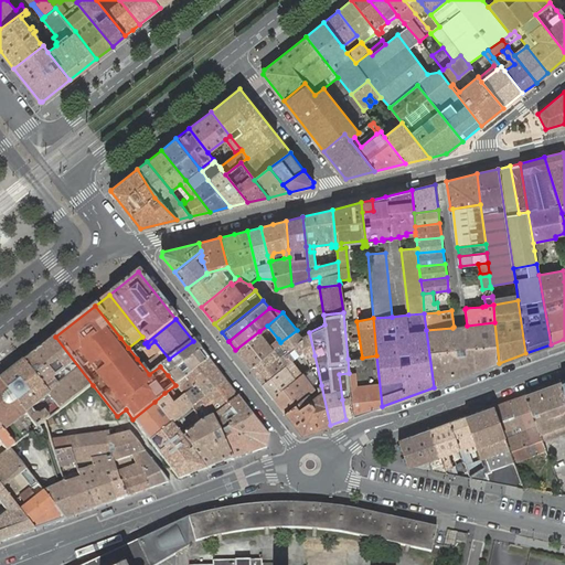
[(467,326),(462,326),(466,348),(470,368),(471,373),(499,363),(494,322),(467,326)]
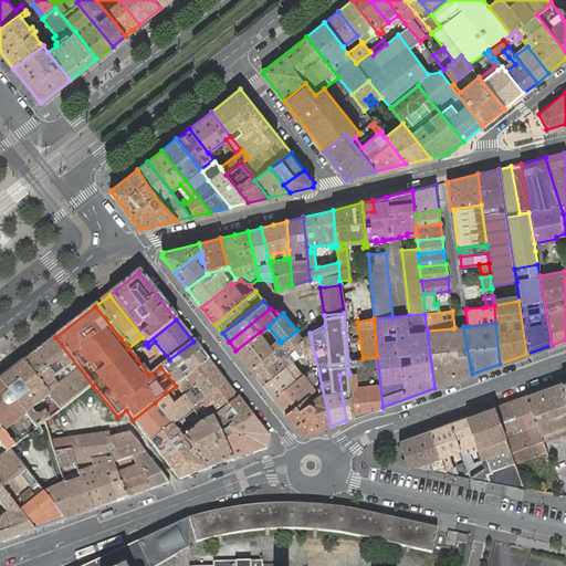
[(459,327),(454,327),(453,328),(457,349),(454,349),(456,357),(457,370),(461,378),(462,377),(465,376),(471,375),(472,374),(471,368),(467,348),(463,326),(459,327)]
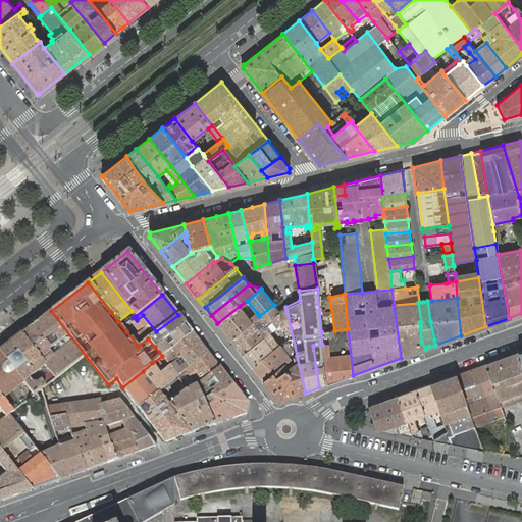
[(418,303),(394,305),(401,358),(425,349),(421,342),(418,344),(415,331),(414,323),(419,322),(421,322),(418,303)]
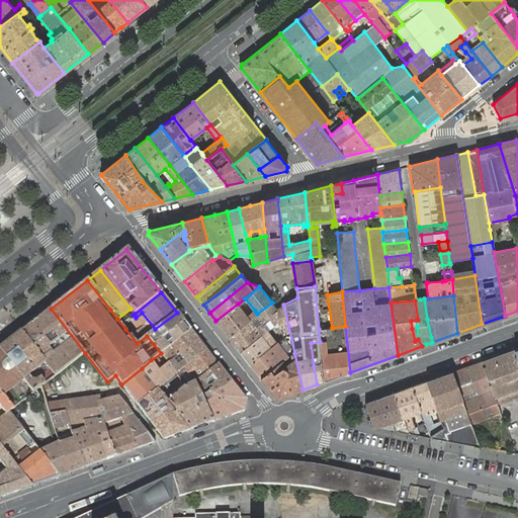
[(274,313),(274,305),(272,303),(257,314),(250,320),(229,337),(234,344),(274,313)]
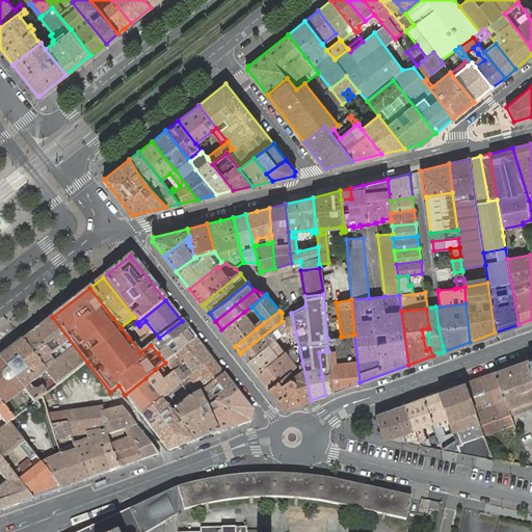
[(221,329),(235,346),(257,328),(255,325),(244,312),(221,329)]
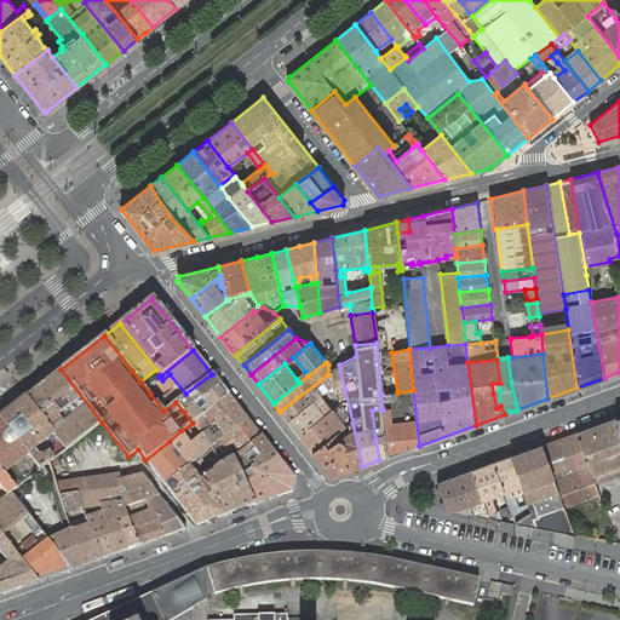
[(332,385),(331,369),(328,365),(328,374),(280,412),(287,422),(313,401),(332,385)]
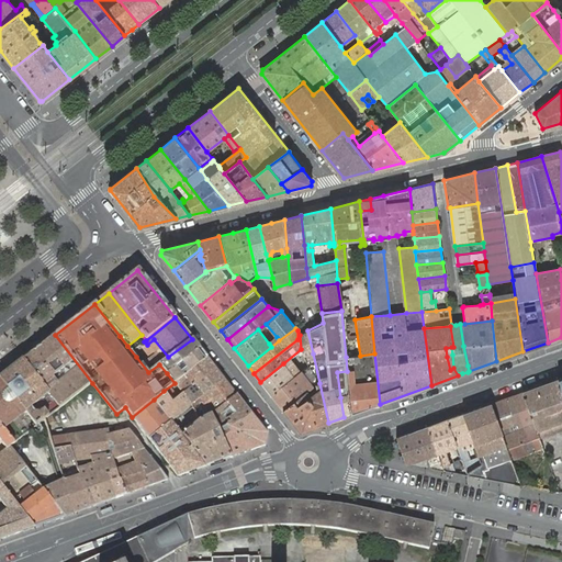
[(313,353),(307,330),(301,334),(300,335),(301,349),(304,356),(313,353)]
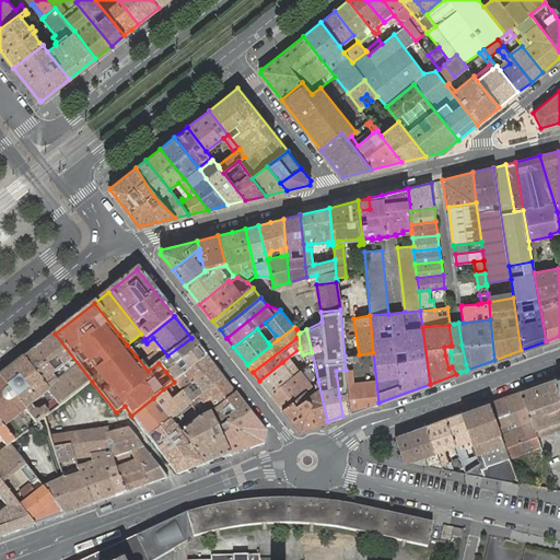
[(92,382),(55,334),(22,359),(59,407),(92,382)]
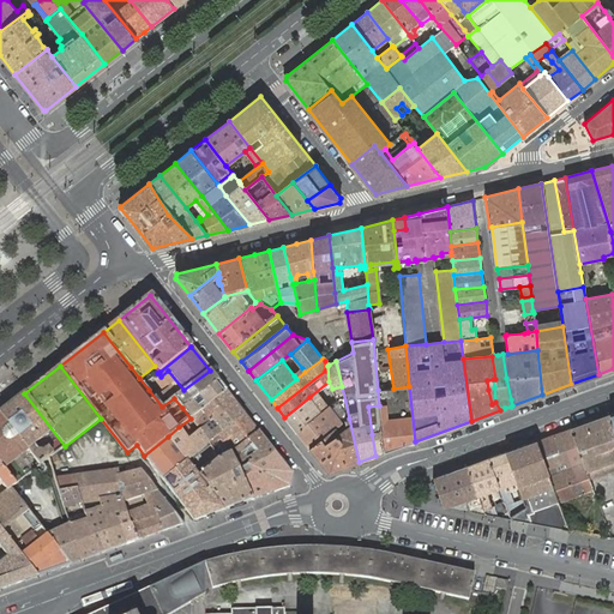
[(294,375),(296,379),(305,372),(302,368),(294,375)]
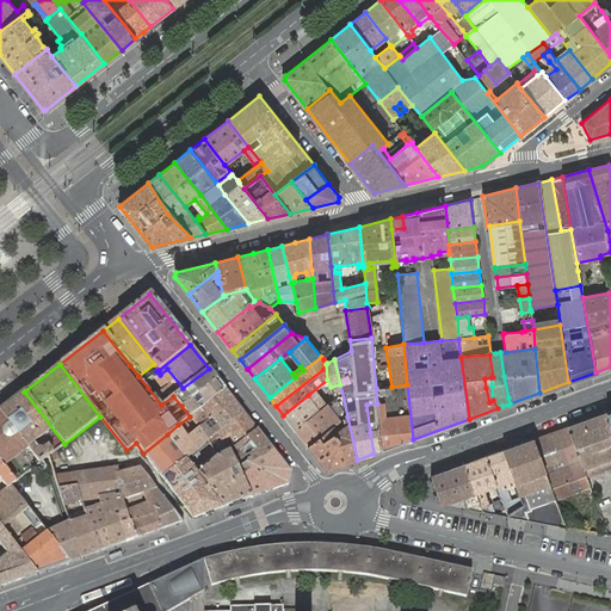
[(176,394),(183,388),(167,369),(160,375),(161,376),(176,394)]
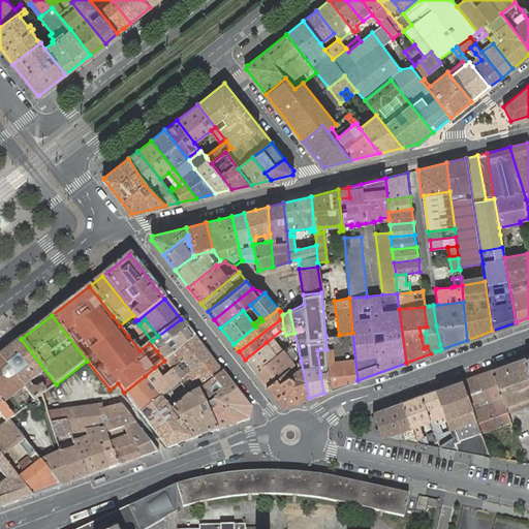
[(187,328),(181,319),(158,336),(152,341),(150,343),(157,351),(187,328)]
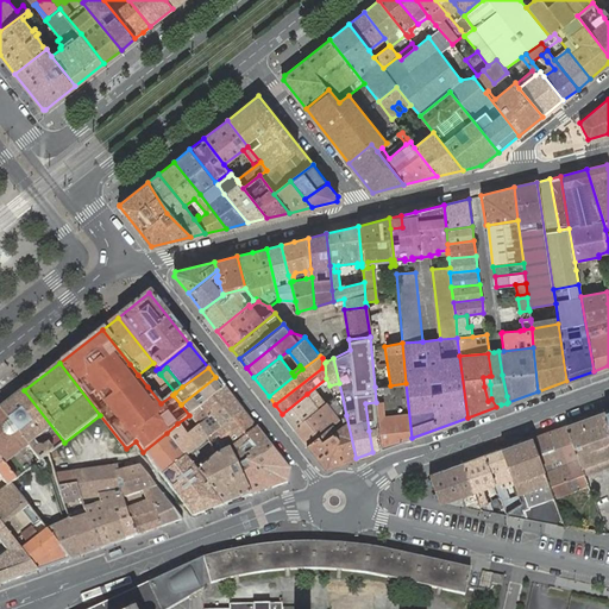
[(148,387),(161,403),(173,395),(175,393),(161,375),(148,387)]
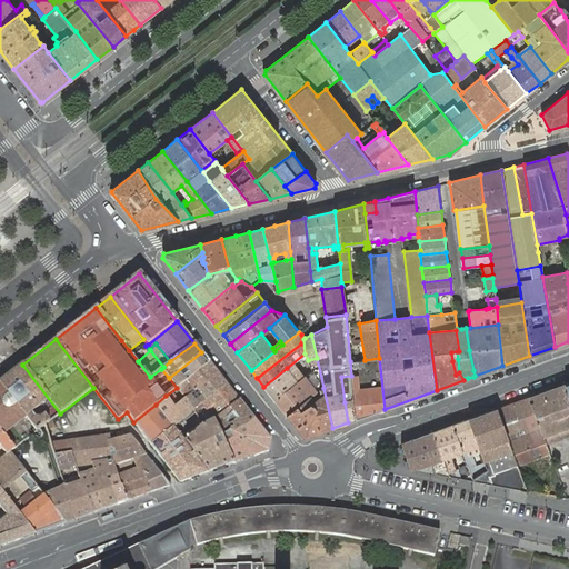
[(209,362),(201,352),(169,378),(177,388),(179,386),(209,362)]
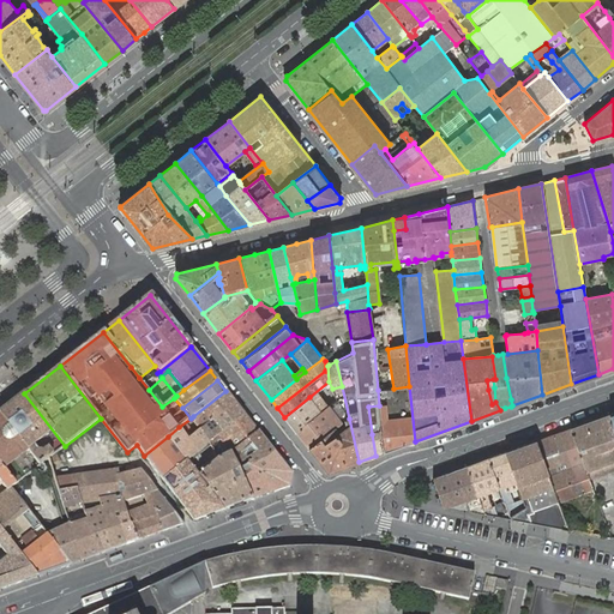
[(393,389),(378,390),(379,405),(384,452),(415,441),(409,386),(393,389)]
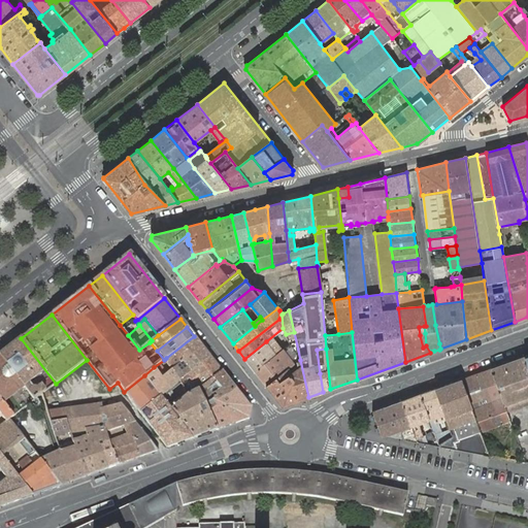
[(202,347),(194,336),(166,358),(170,362),(175,358),(179,364),(202,347)]
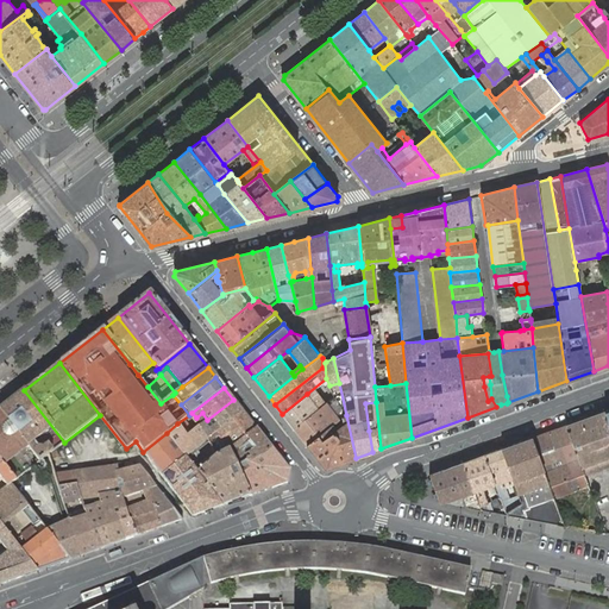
[(39,463),(64,443),(24,390),(5,406),(0,409),(0,412),(27,447),(39,463)]
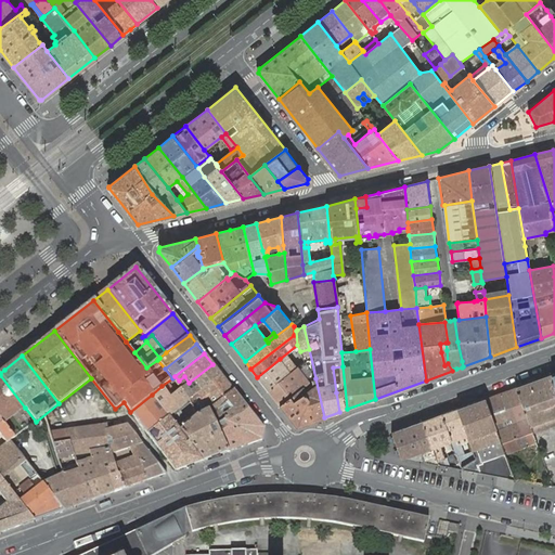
[(257,377),(268,390),(289,372),(280,359),(257,377)]
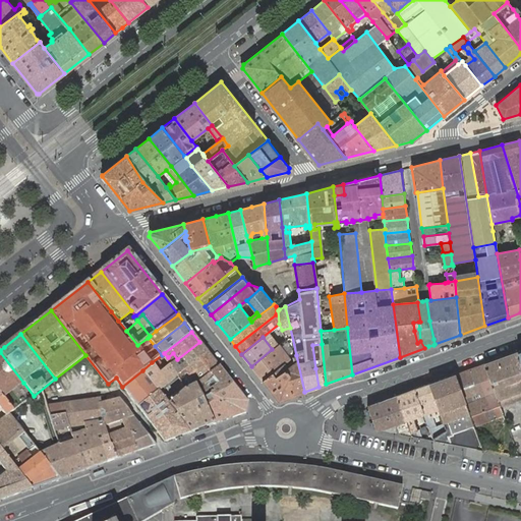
[(208,351),(199,342),(177,359),(170,365),(177,375),(208,351)]
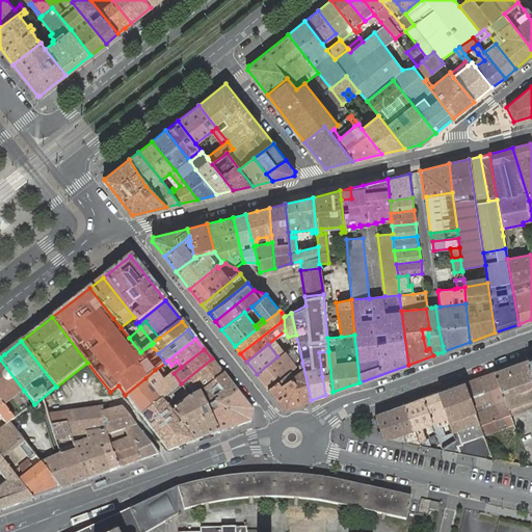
[(257,374),(268,389),(290,371),(296,366),(285,351),(277,356),(257,374)]
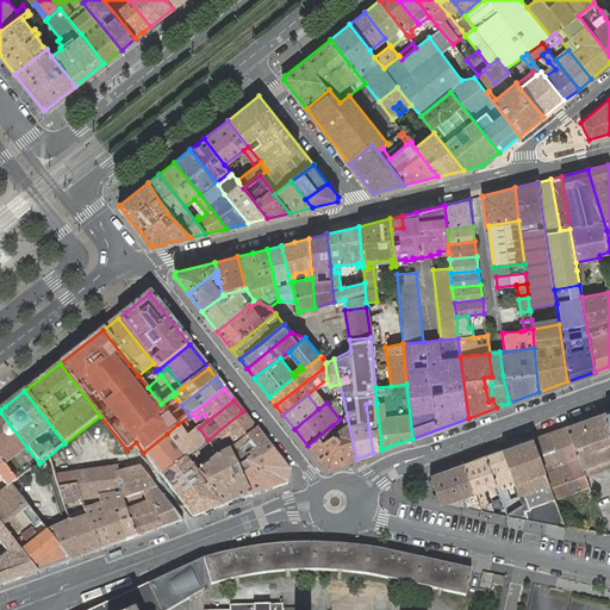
[(373,453),(381,449),(377,403),(366,404),(369,431),(373,453)]
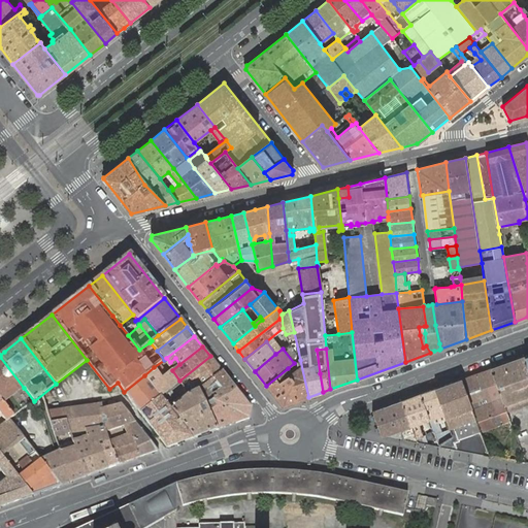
[(222,371),(210,356),(179,381),(185,391),(188,396),(198,390),(222,371)]
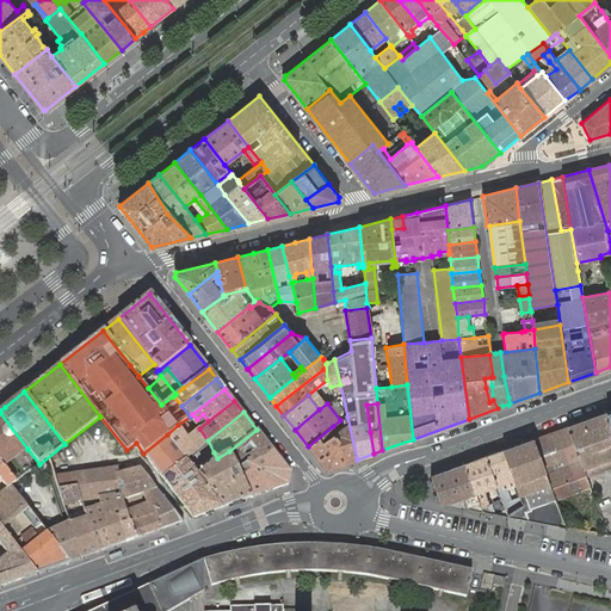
[(0,462),(4,467),(28,449),(0,413),(0,462)]
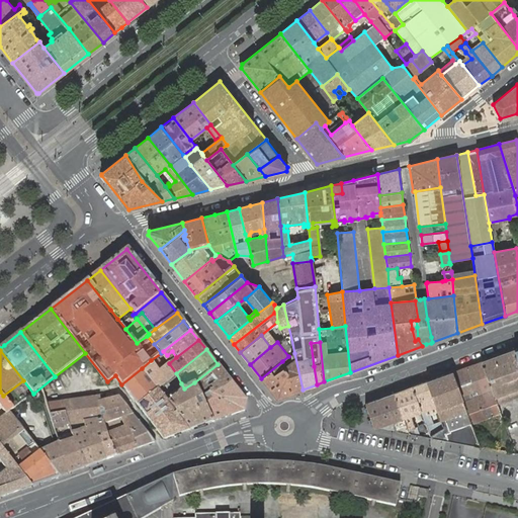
[(517,364),(513,350),(482,361),(500,412),(501,414),(517,407),(517,364)]
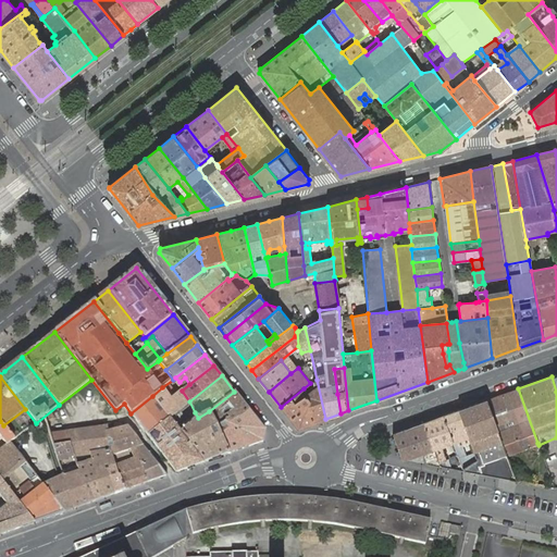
[(298,429),(325,419),(317,380),(312,382),(314,388),(308,393),(304,388),(281,407),(298,429)]
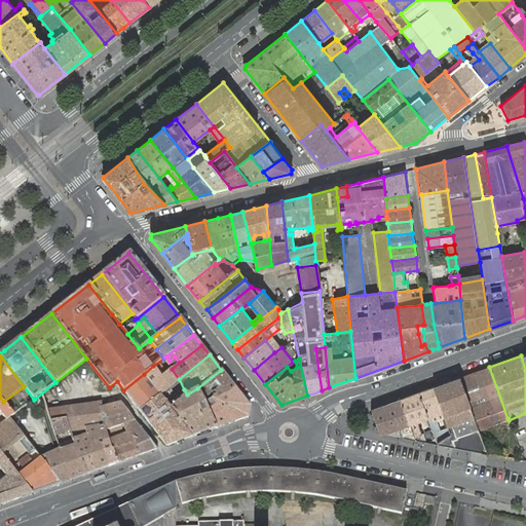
[(161,377),(153,366),(144,374),(160,395),(179,379),(172,369),(161,377)]
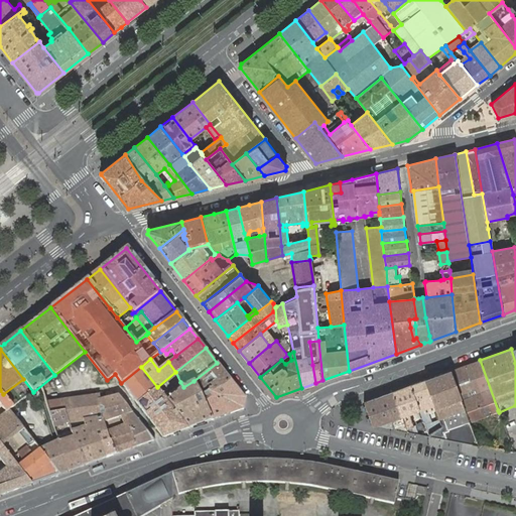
[(480,360),(450,371),(470,421),(485,415),(482,406),(488,404),(492,413),(498,410),(480,360)]
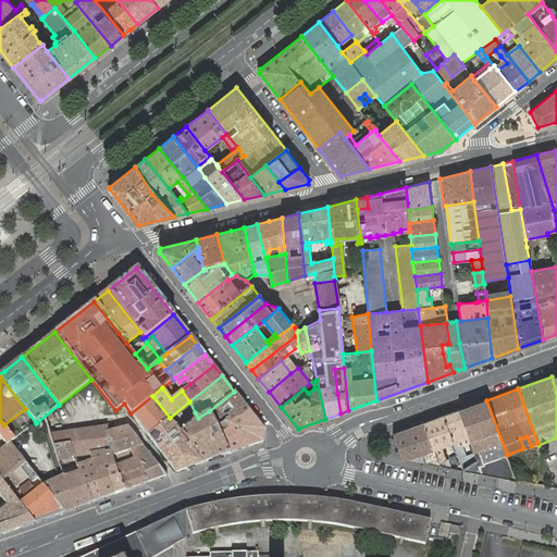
[(248,409),(234,392),(209,411),(215,426),(230,419),(232,422),(248,409)]
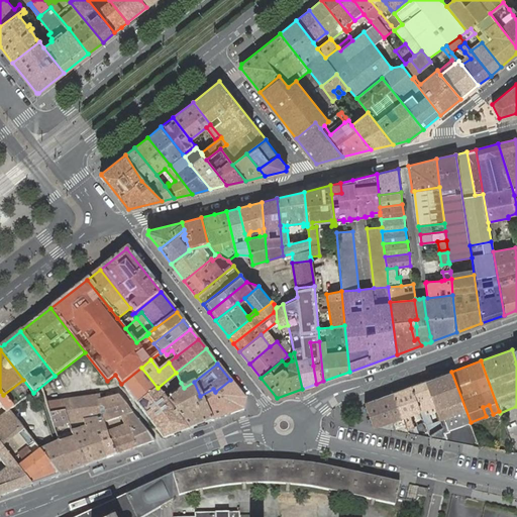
[(158,388),(141,368),(121,384),(137,404),(152,392),(156,396),(161,392),(158,388)]
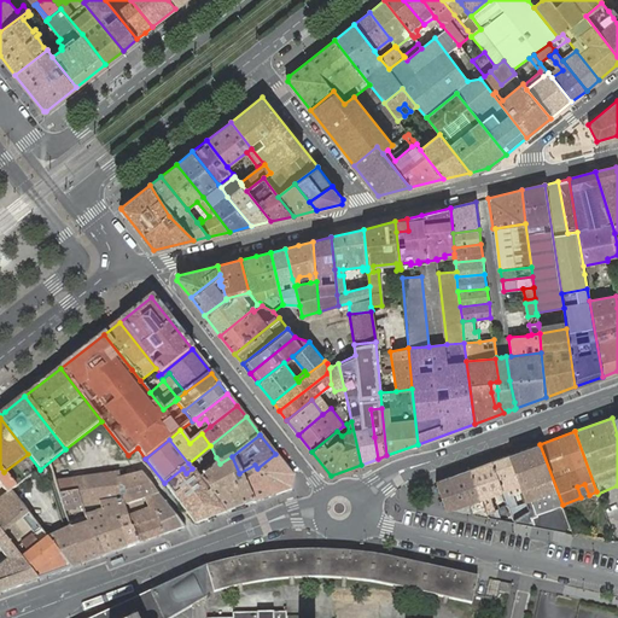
[(513,520),(514,523),(572,534),(563,505),(540,444),(509,455),(520,485),(522,491),(526,503),(529,511),(513,520)]
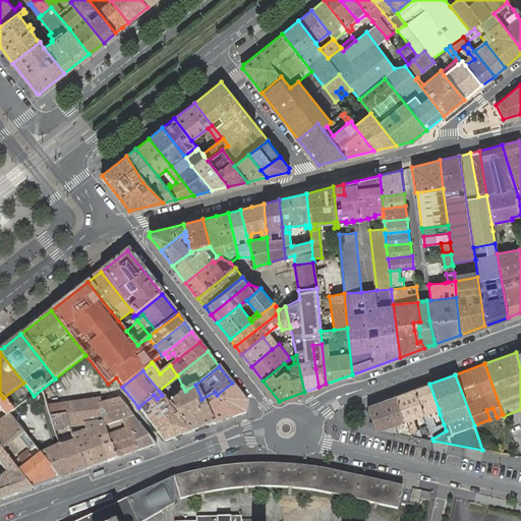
[(247,403),(232,383),(217,395),(215,392),(201,399),(214,424),(246,412),(247,403)]
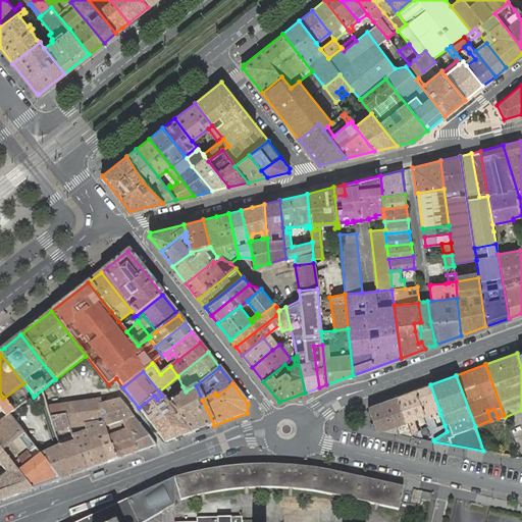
[(430,384),(415,389),(424,415),(426,421),(430,419),(428,414),(439,410),(430,384)]
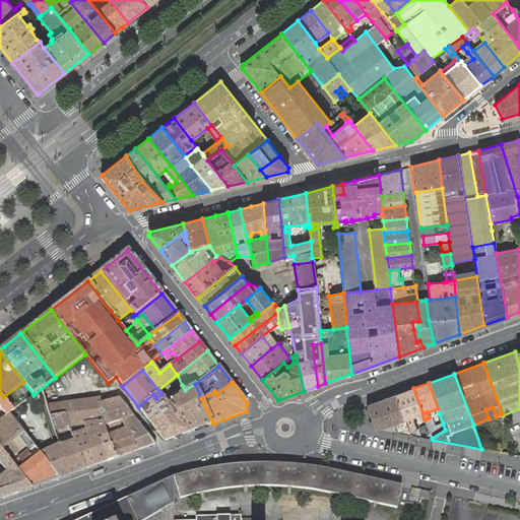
[(185,390),(182,385),(181,386),(180,391),(182,392),(169,402),(191,431),(213,424),(201,398),(195,384),(185,390)]
